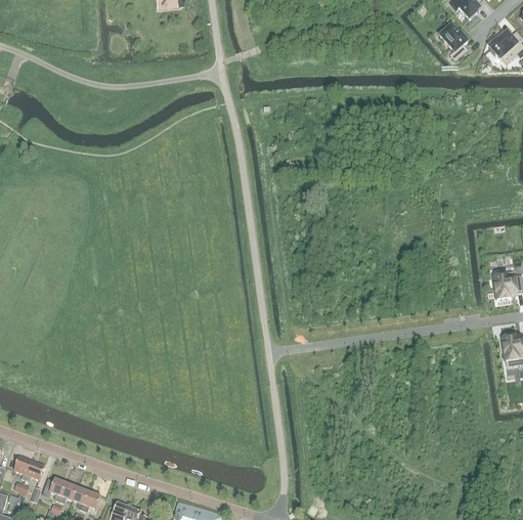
[(452,0),(449,2),(455,9),(458,6),(468,17),(476,11),(475,10),(479,6),(475,2),(477,0),(452,0)]
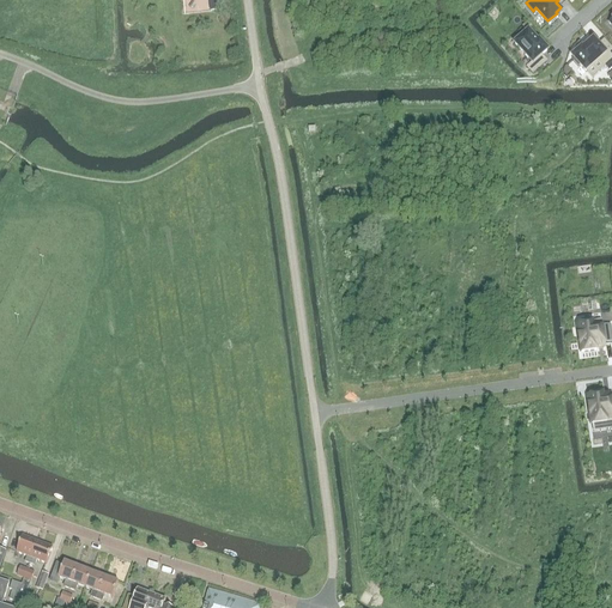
[(527,28),(514,40),(531,59),(525,64),(531,71),(545,58),(540,52),(545,47),(538,37),(537,38),(527,28)]
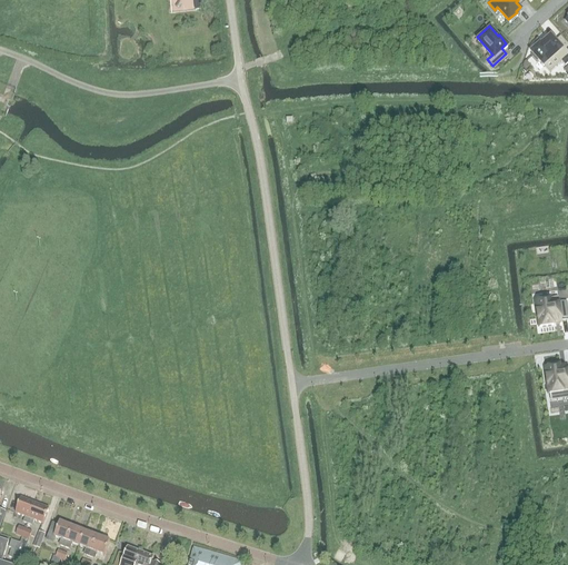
[(538,41),(530,49),(531,51),(530,52),(535,58),(537,57),(542,62),(544,61),(555,51),(560,58),(564,62),(567,58),(567,43),(559,33),(554,39),(549,33),(539,42),(538,41)]
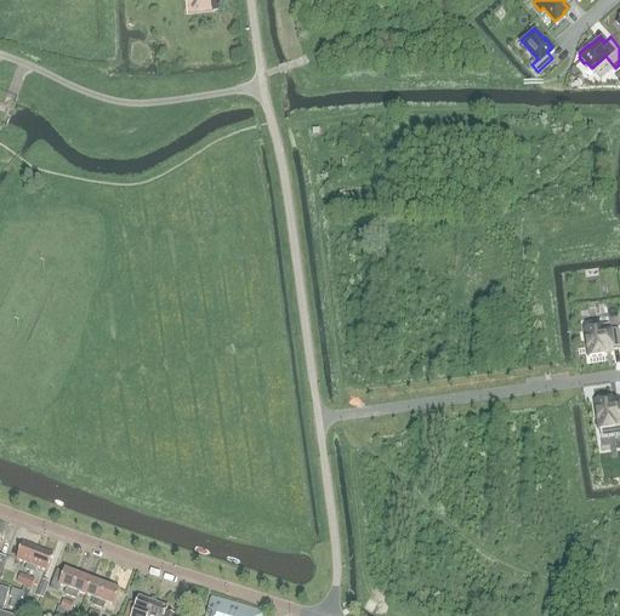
[(599,74),(612,63),(606,56),(593,67),(599,74)]
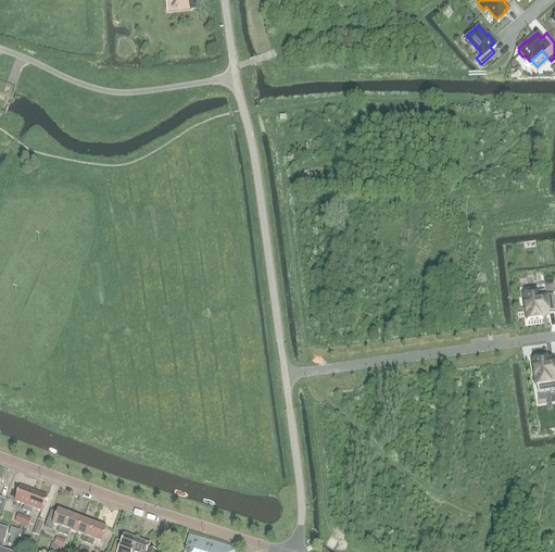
[(544,288),(522,290),(526,316),(540,314),(540,312),(547,311),(546,308),(554,306),(552,291),(544,292),(544,288)]
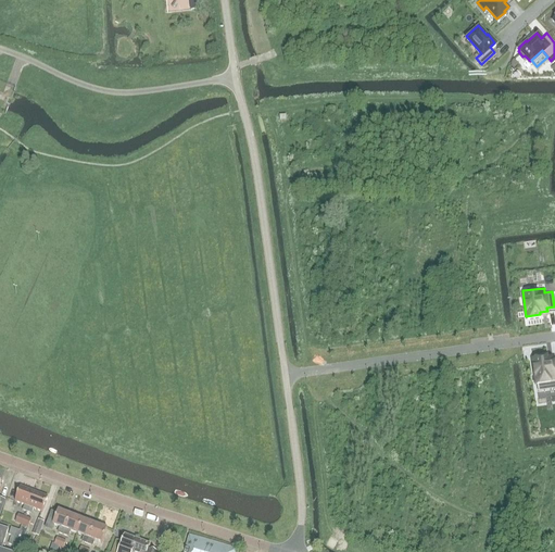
[(545,354),(531,355),(535,381),(549,379),(549,377),(554,375),(554,358),(553,355),(545,356),(545,354)]
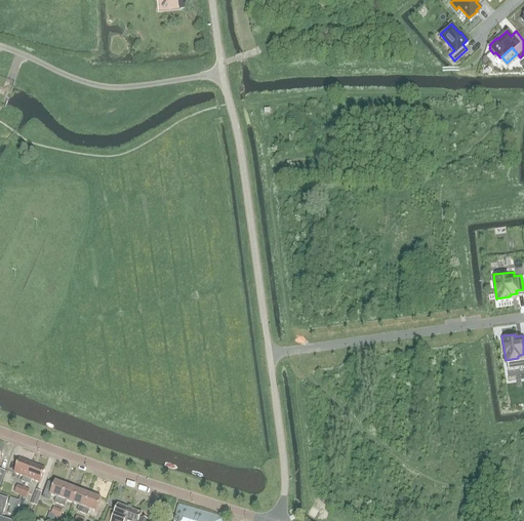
[(24,479),(31,461),(17,455),(12,470),(22,473),(19,478),(24,479)]
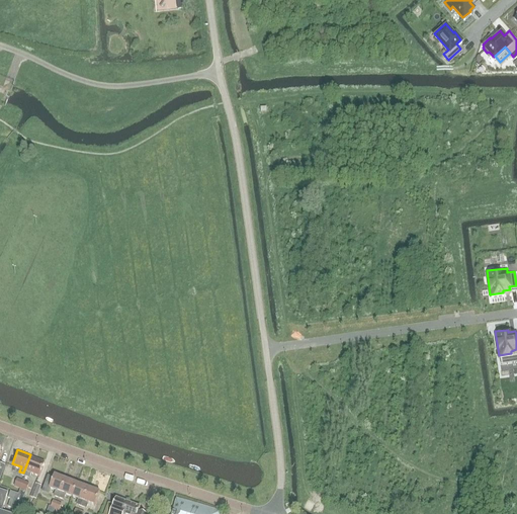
[(30,454),(23,473),(27,475),(29,469),(37,474),(44,459),(30,454)]
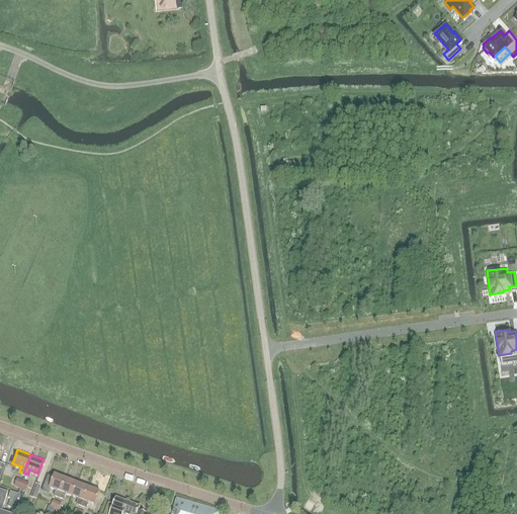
[(61,491),(68,473),(57,468),(50,487),(61,491)]
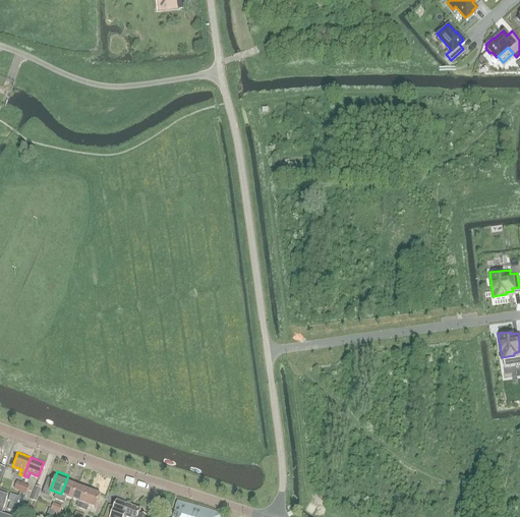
[(71,498),(78,479),(68,475),(61,494),(71,498)]
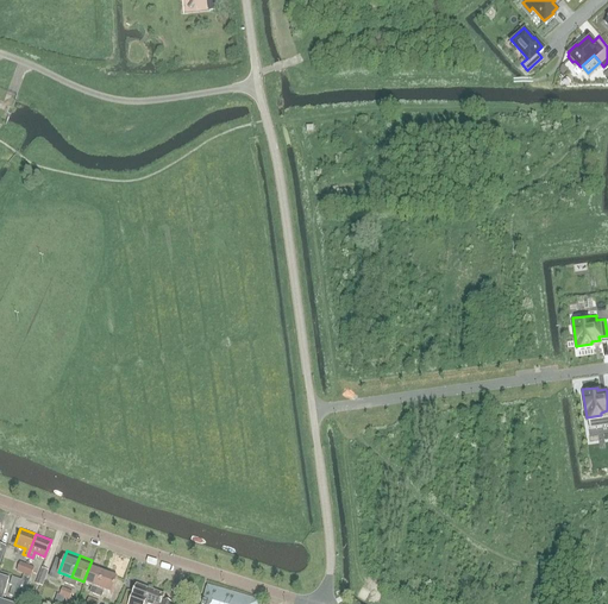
[(18,559),(16,567),(23,570),(26,561),(19,559),(18,559)]
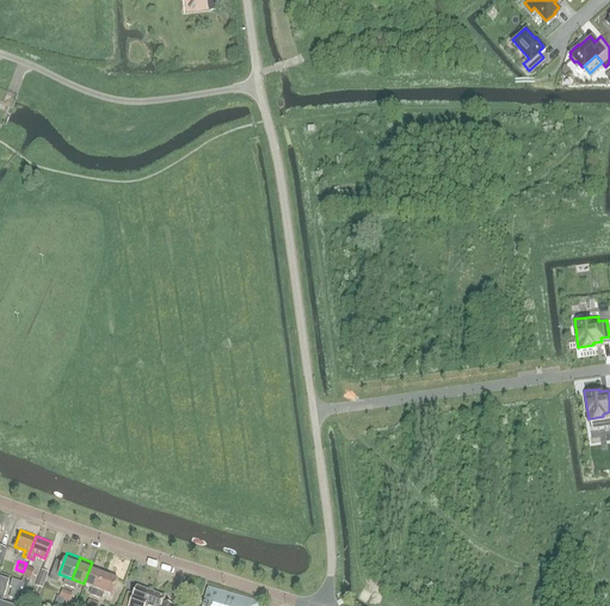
[(97,588),(105,567),(92,562),(84,583),(97,588)]
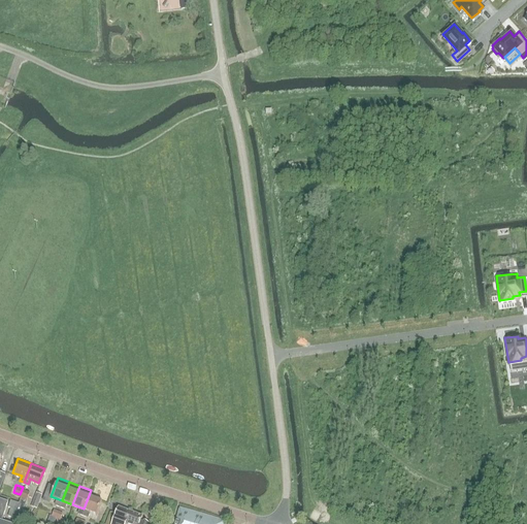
[(19,499),(17,504),(20,505),(23,503),(24,501),(26,496),(26,497),(29,489),(23,487),(20,494),(18,498),(18,499),(19,499)]
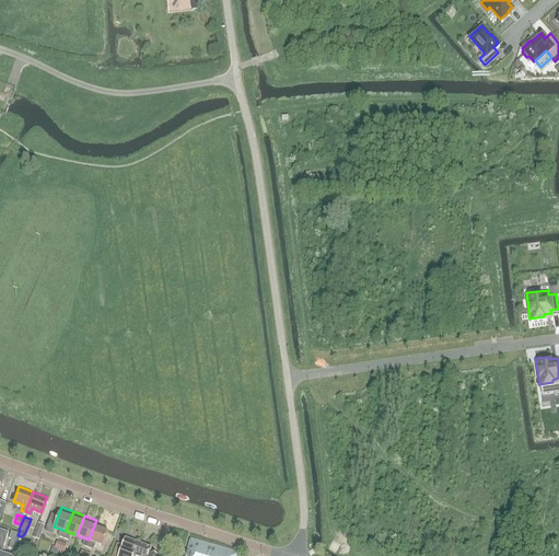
[(37,536),(43,521),(37,519),(32,534),(37,536)]
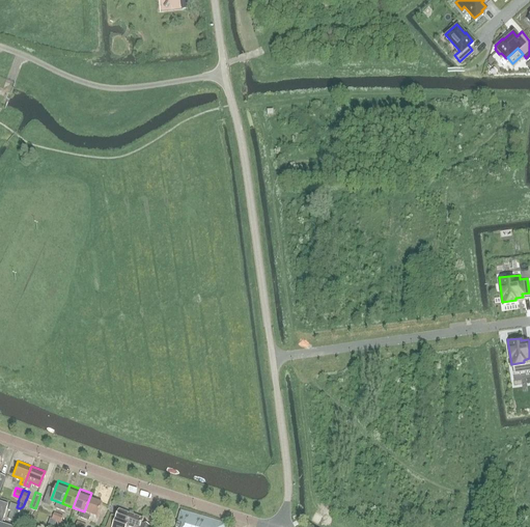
[(95,517),(103,497),(91,493),(84,511),(95,517)]
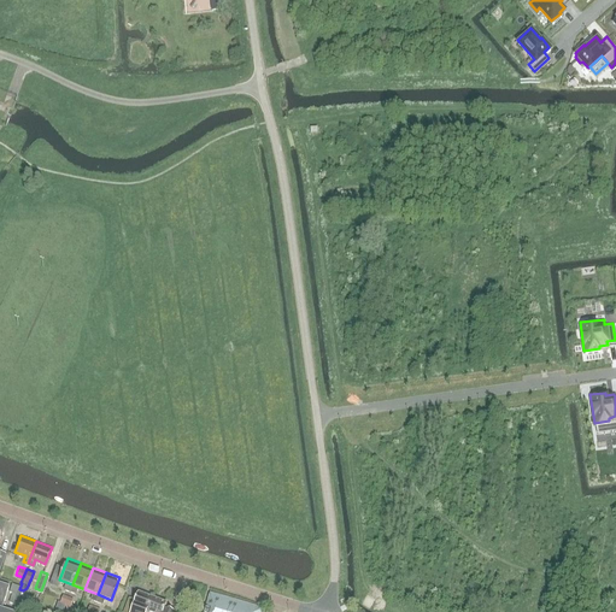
[(0,611),(12,611),(15,608),(1,605),(9,582),(0,578),(0,611)]
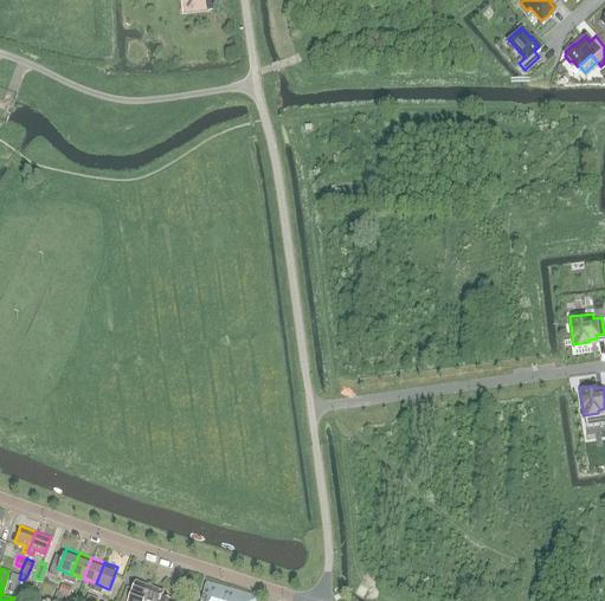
[(11,579),(7,588),(15,592),(19,581),(19,579),(21,573),(20,573),(11,570),(8,577),(11,579)]
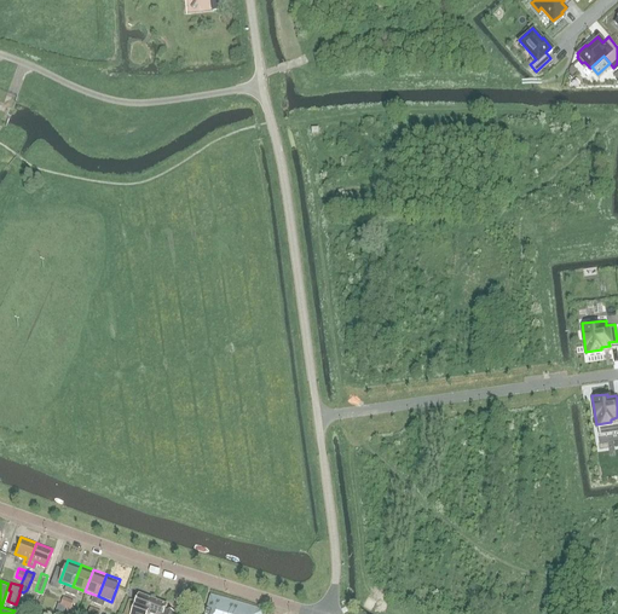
[(144,613),(145,612),(151,596),(137,591),(134,598),(128,596),(122,612),(127,613),(144,613)]
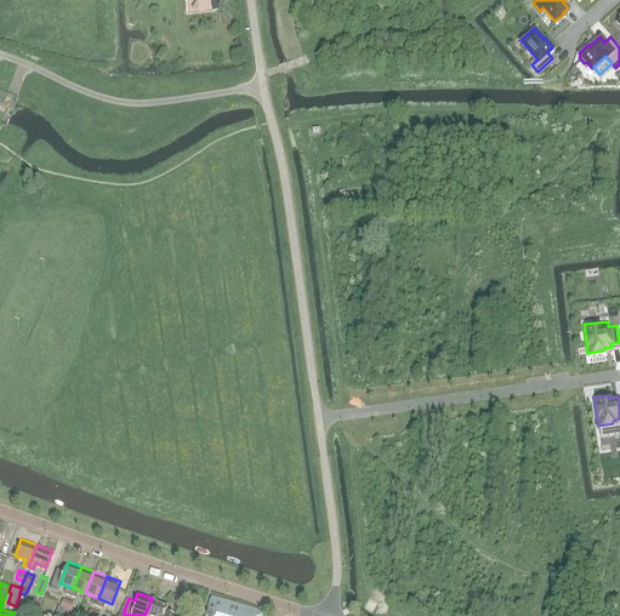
[(266,615),(267,615),(262,614),(263,609),(210,593),(203,615),(266,615)]
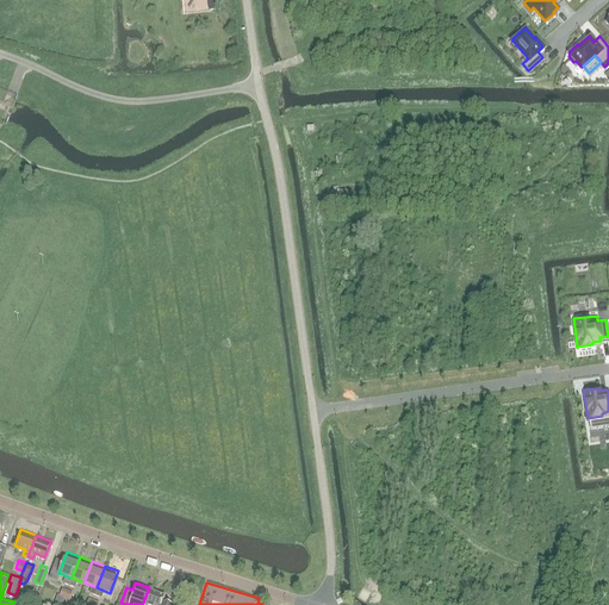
[(171,604),(173,603),(161,598),(163,593),(149,587),(143,603),(142,604),(171,604)]
